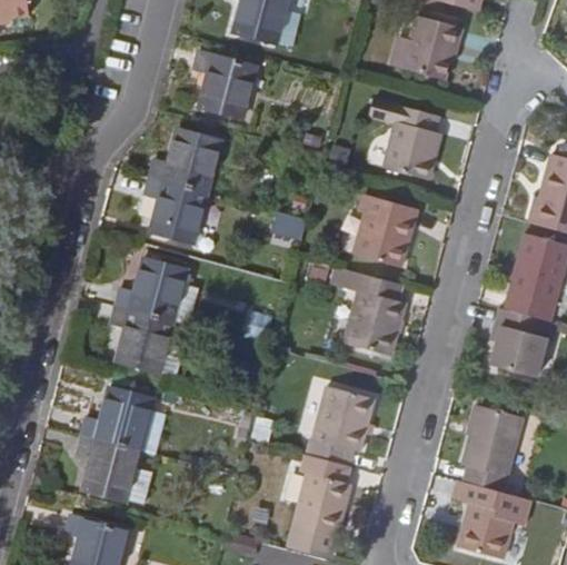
[(0,26),(27,21),(23,0),(0,0),(0,26)]
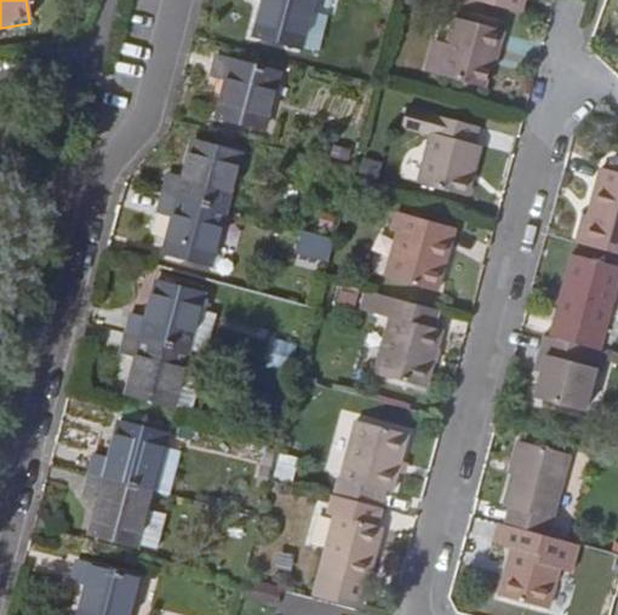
[(251,38),(298,50),(312,0),(253,0),(259,3),(251,38)]
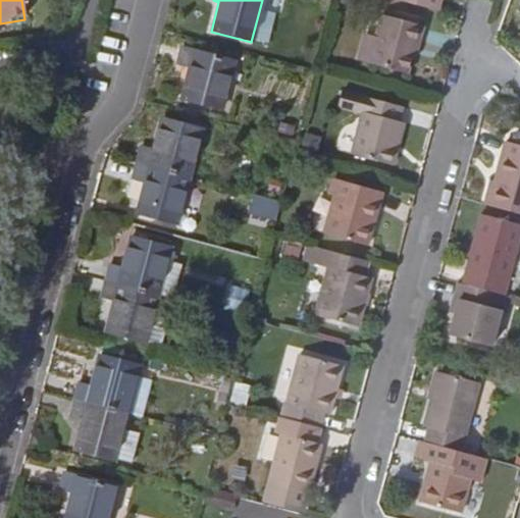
[(399,0),(437,10),(439,0),(399,0)]
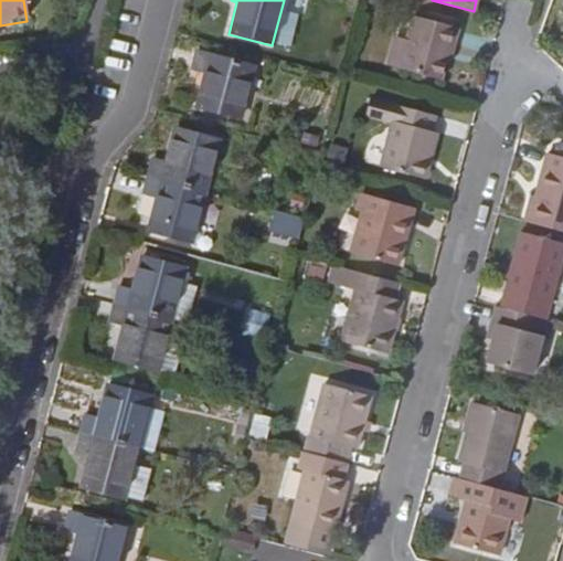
[(456,31),(410,19),(403,44),(406,45),(396,73),(436,83),(446,50),(450,51),(456,31)]
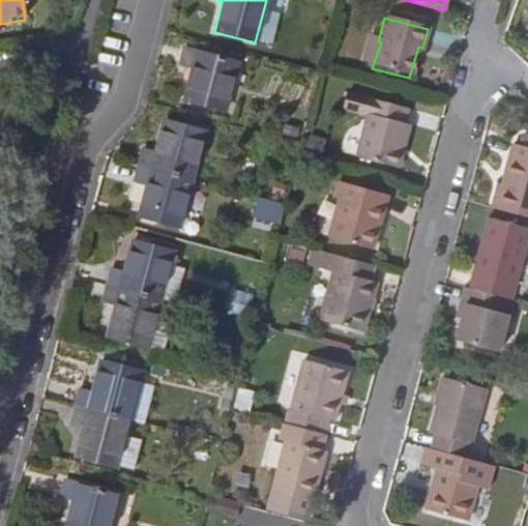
[(235,64),(182,51),(178,67),(194,71),(186,100),(224,112),(235,64)]
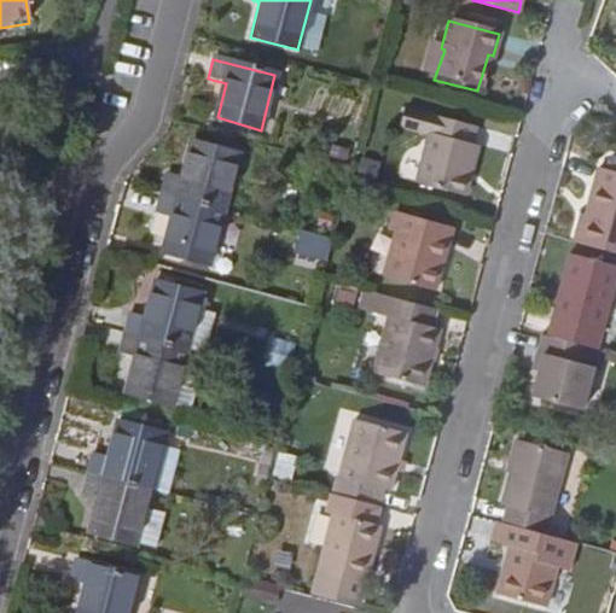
[(426,136),(412,187),(449,197),(457,175),(468,179),(475,150),(468,149),(471,132),(402,112),(397,129),(426,136)]
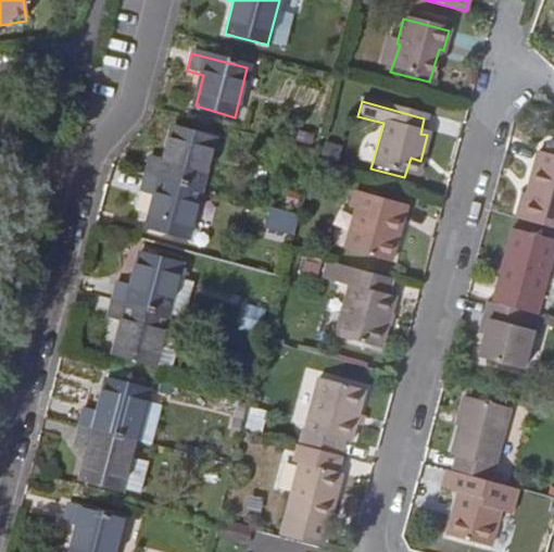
[(147,174),(203,188),(216,139),(172,127),(163,160),(151,155),(147,174)]
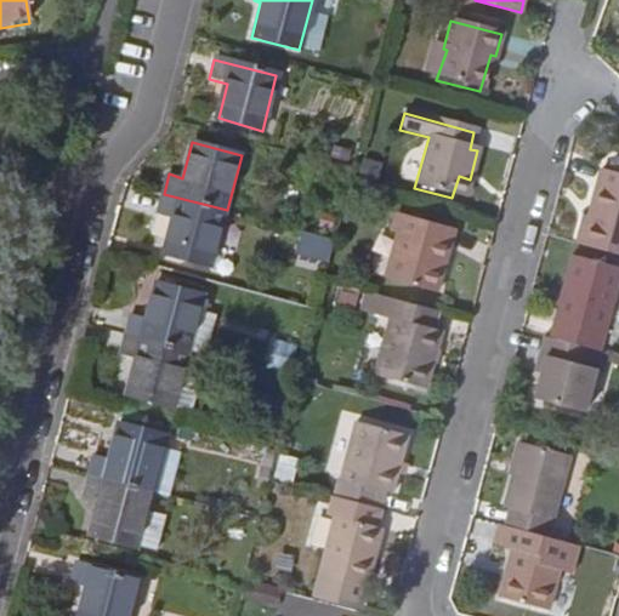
[(583,214),(575,241),(618,252),(618,170),(602,166),(589,215),(583,214)]
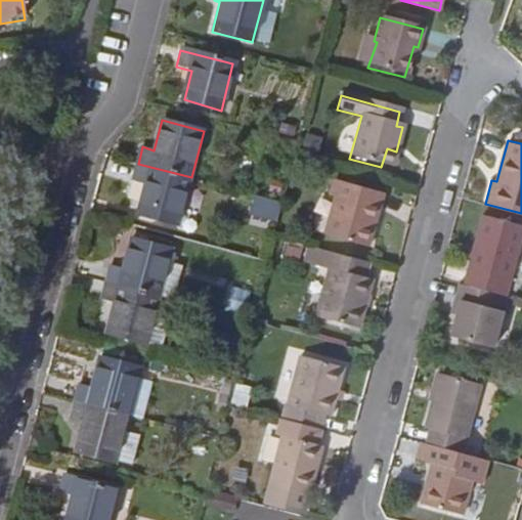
[(387,148),(381,167),(391,170),(396,152),(387,148)]
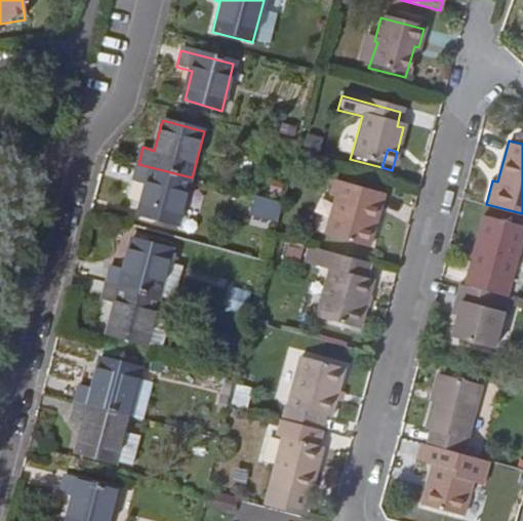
[(179,225),(192,177),(138,164),(133,181),(146,184),(138,214),(179,225)]
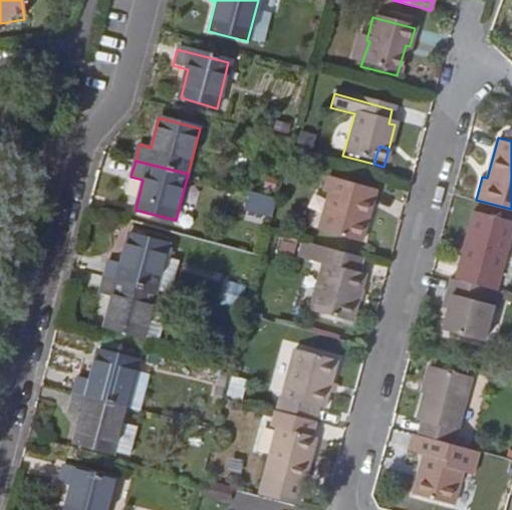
[(328,193),(319,229),(360,241),(368,212),(361,210),(367,188),(326,176),(322,192),(328,193)]
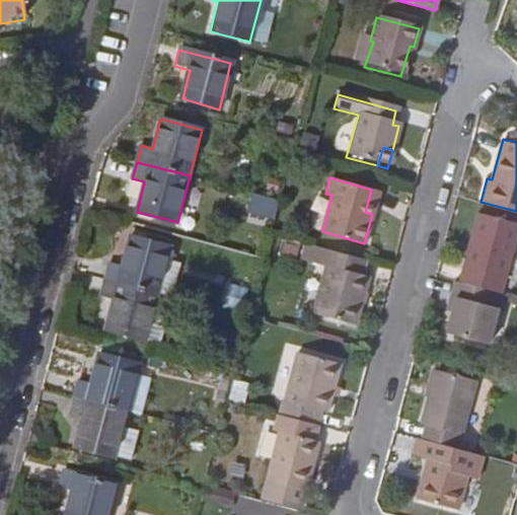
[(249,198),(247,218),(275,222),(277,201),(249,198)]
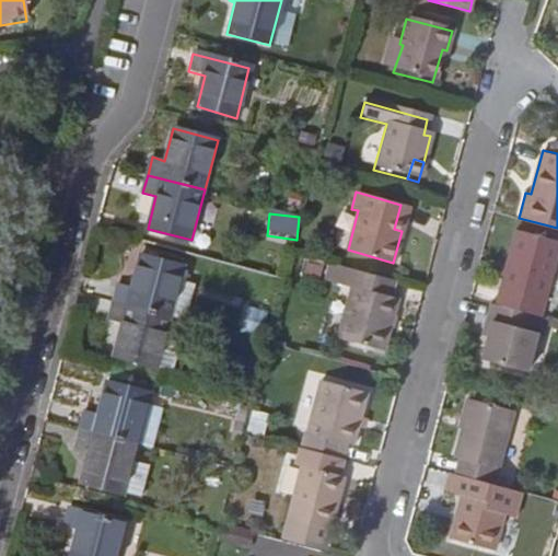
[(557,241),(518,231),(497,305),(538,316),(544,319),(548,299),(557,264),(557,241)]
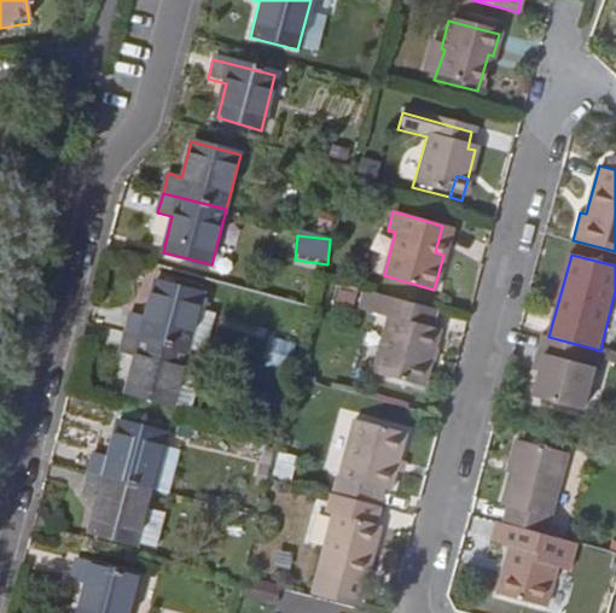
[(202,295),(155,282),(144,319),(128,314),(123,333),(187,350),(193,327),(201,299),(202,295)]
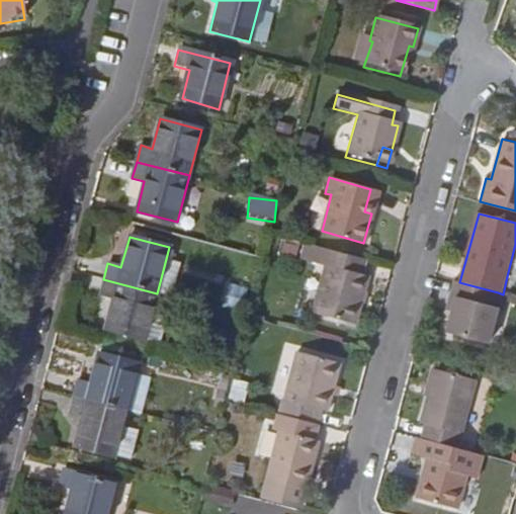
[(364,258),(306,242),(301,257),(326,264),(312,314),(354,325),(367,276),(359,273),(364,258)]
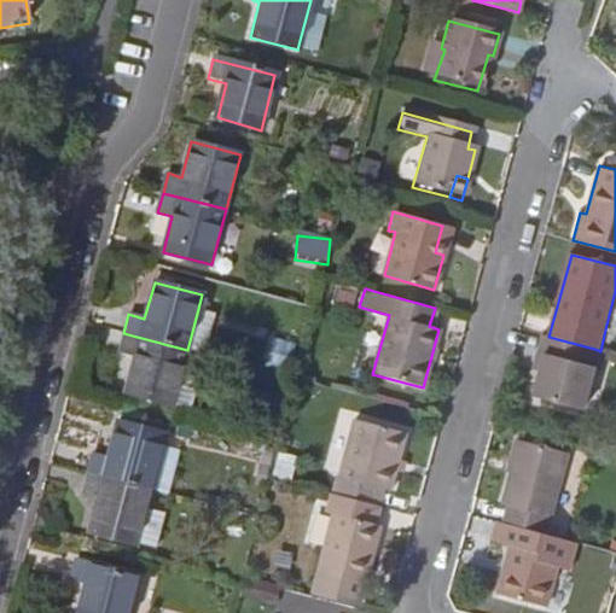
[(218,303),(201,299),(193,327),(210,332),(218,303)]
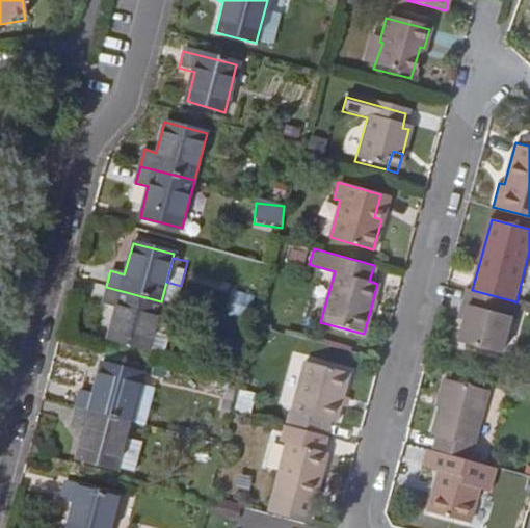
[(150,350),(161,301),(106,287),(102,304),(115,308),(106,338),(150,350)]
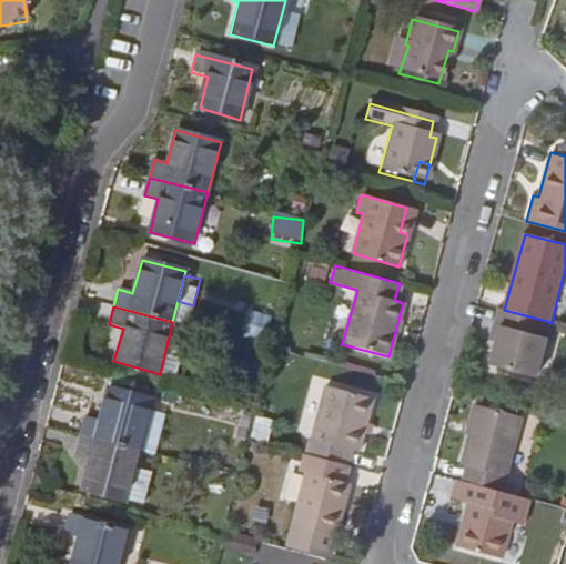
[(504,310),(499,309),(496,325),(503,326),(492,366),(536,380),(547,339),(541,338),(546,321),(504,310)]
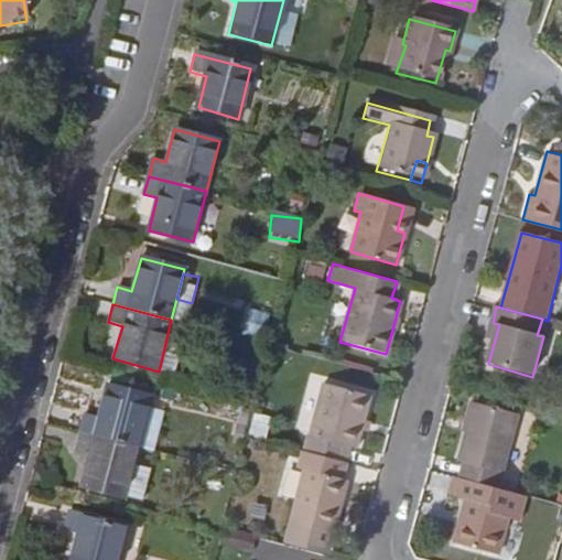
[(239,336),(254,342),(263,315),(250,310),(239,336)]
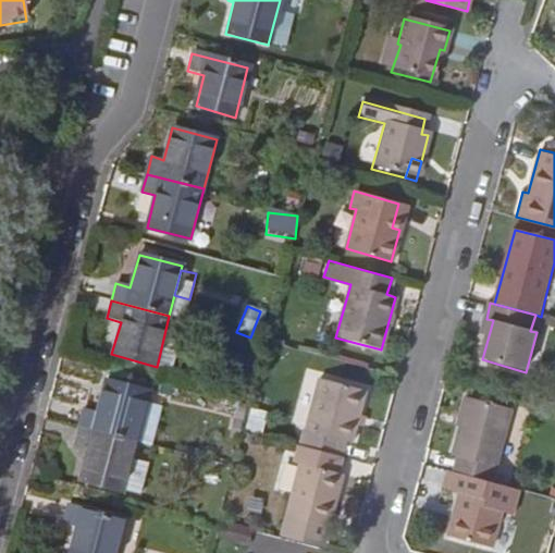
[(172,370),(180,338),(164,334),(157,367),(172,370)]
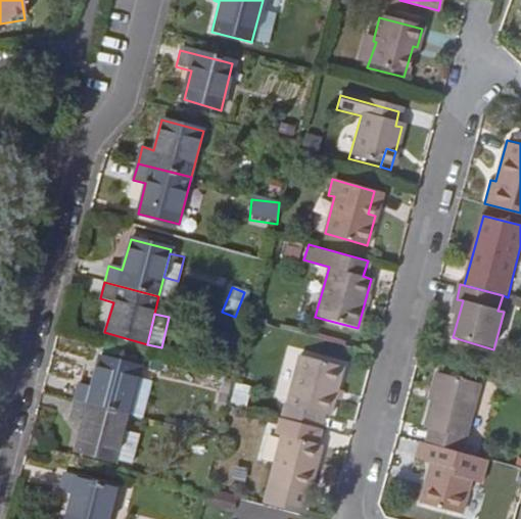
[(342,369),(299,357),(286,404),(329,415),(342,369)]
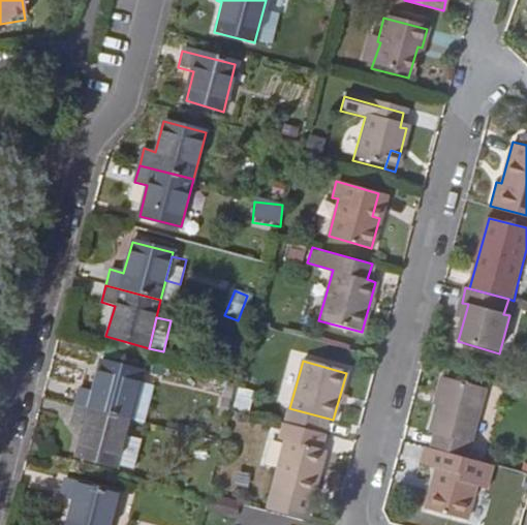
[(142,374),(99,363),(92,393),(78,390),(74,404),(129,419),(142,374)]
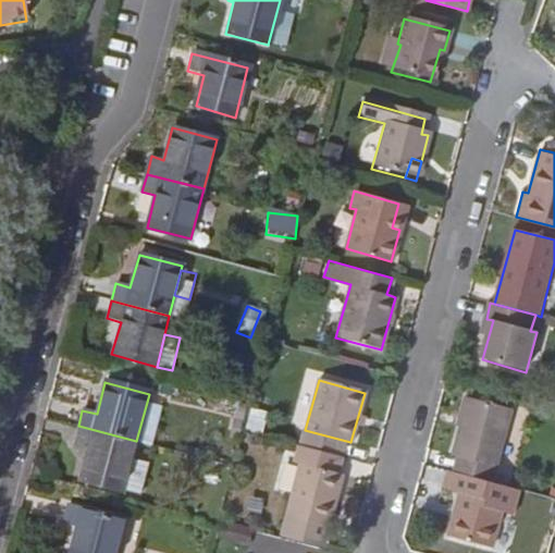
[(460,458),(456,471),(493,482),(514,410),(470,397),(454,457),(460,458)]
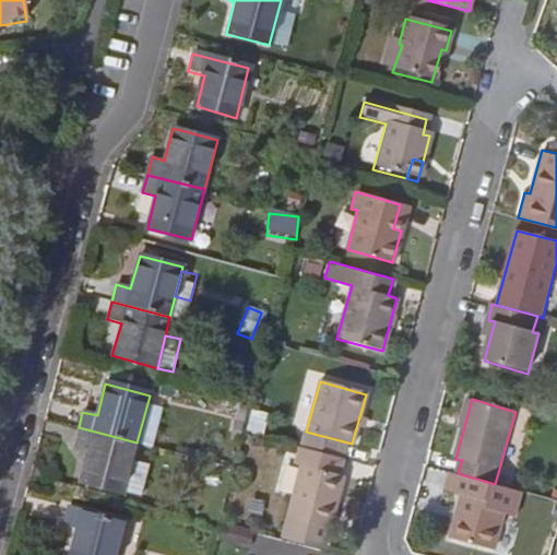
[(121,495),(137,443),(79,427),(74,447),(89,450),(79,484),(121,495)]
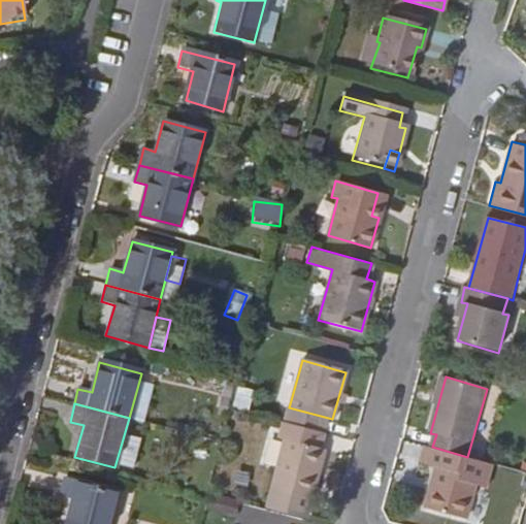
[(323,431),(283,421),(277,437),(284,440),(268,489),(309,499),(323,451),(318,450),(323,431)]
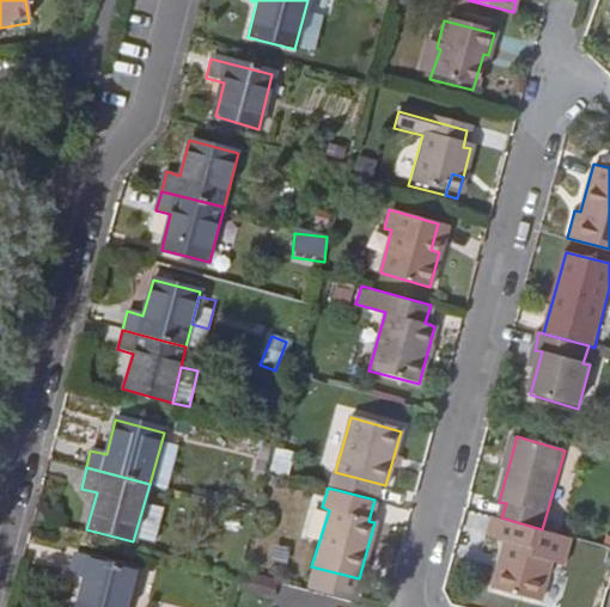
[(501,517),(496,516),(489,538),(508,541),(496,588),(541,600),(553,563),(565,565),(573,537),(561,534),(542,529),(501,517)]
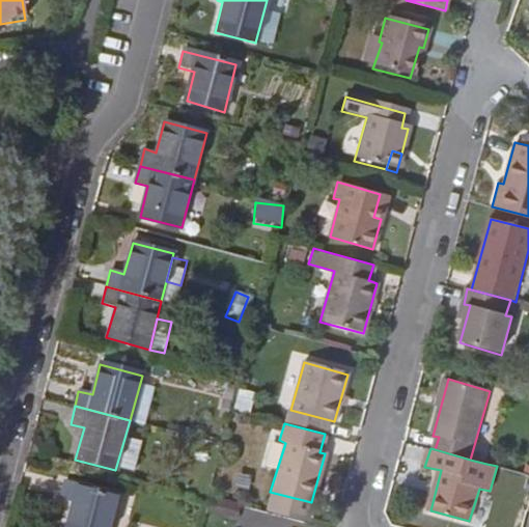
[(77,506),(71,526),(112,526),(120,499),(65,486),(62,501),(77,506)]
